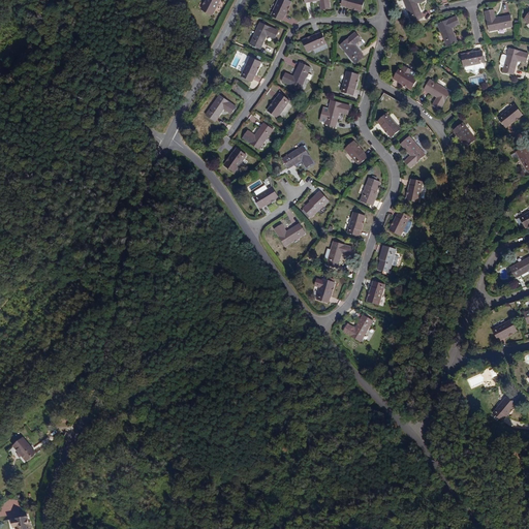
[(209,0),(203,12),(213,19),(222,0),(209,0)]
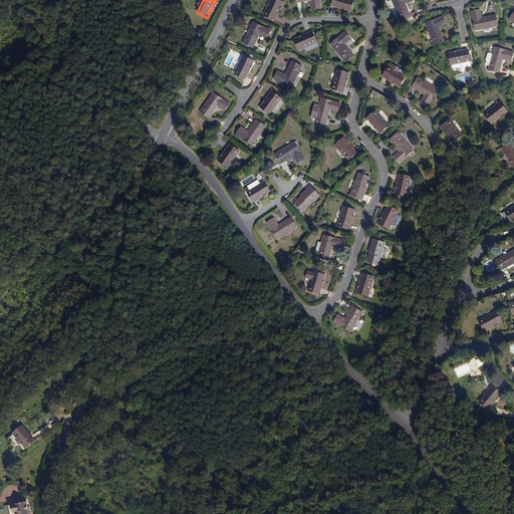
[(319,0),(296,0),(298,10),(312,9),(313,17),(321,16),(319,0)]
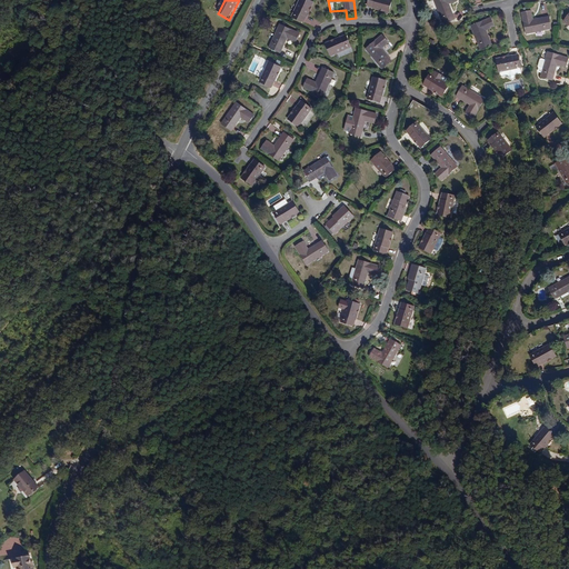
[(452,1),(433,11),(445,35),(456,29),(449,13),(457,10),(452,1)]
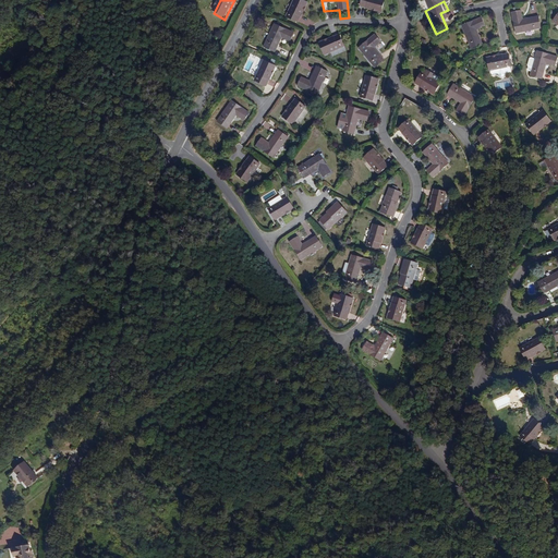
[(386,9),(365,3),(362,15),(383,21),(386,9)]
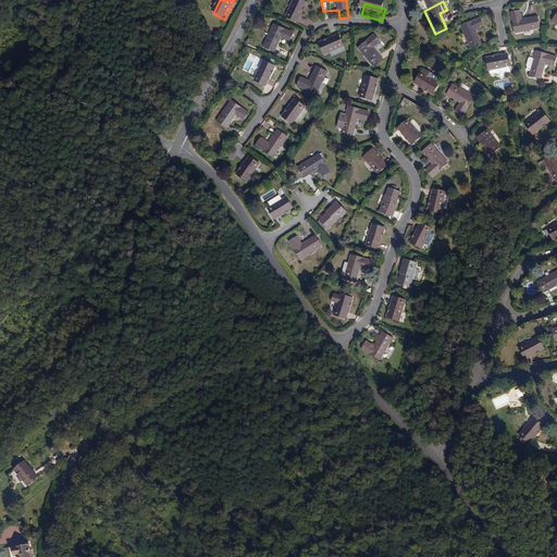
[(307,11),(296,7),(286,26),(297,32),(307,11)]
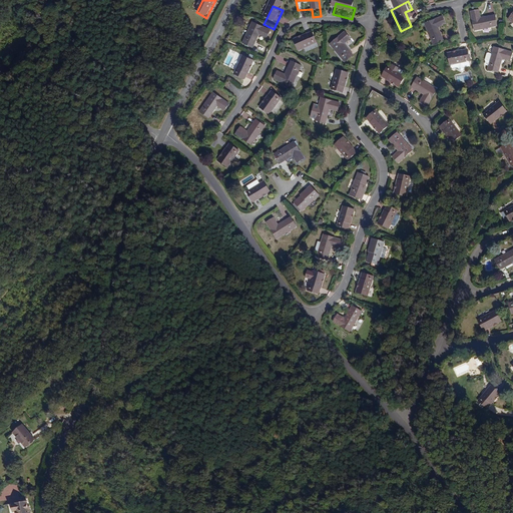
[(472,18),(476,37),(498,32),(496,21),(482,24),(480,16),(472,18)]
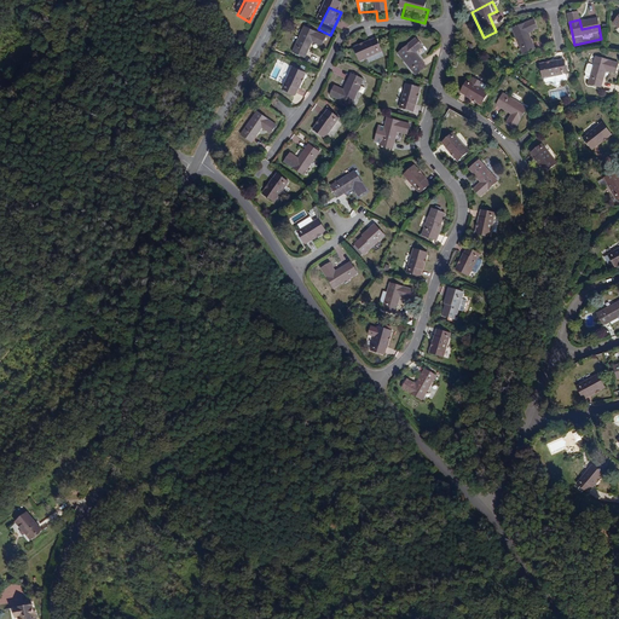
[(536,27),(514,36),(524,63),(537,57),(530,40),(539,36),(536,27)]
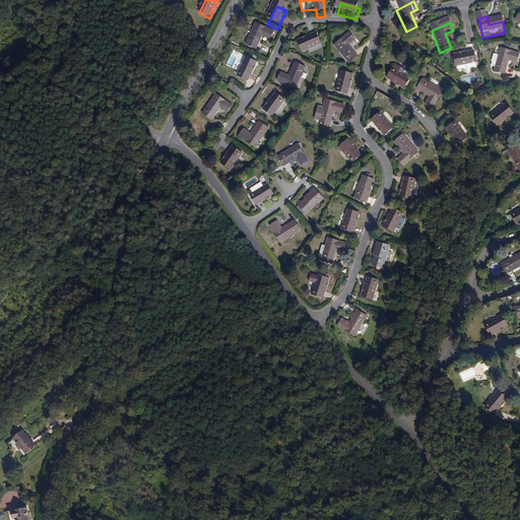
[(257,27),(247,49),(257,54),(263,41),(271,44),(274,36),(257,27)]
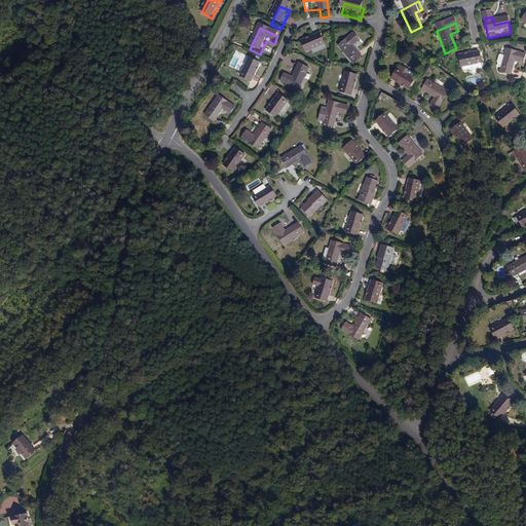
[(321,40),(302,48),(306,59),(326,51),(321,40)]
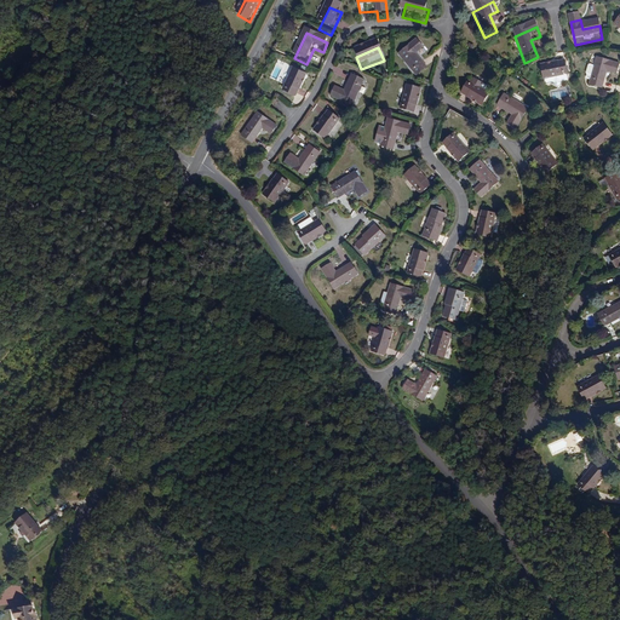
[(418,47),(400,62),(417,84),(428,75),(417,62),(424,56),(418,47)]
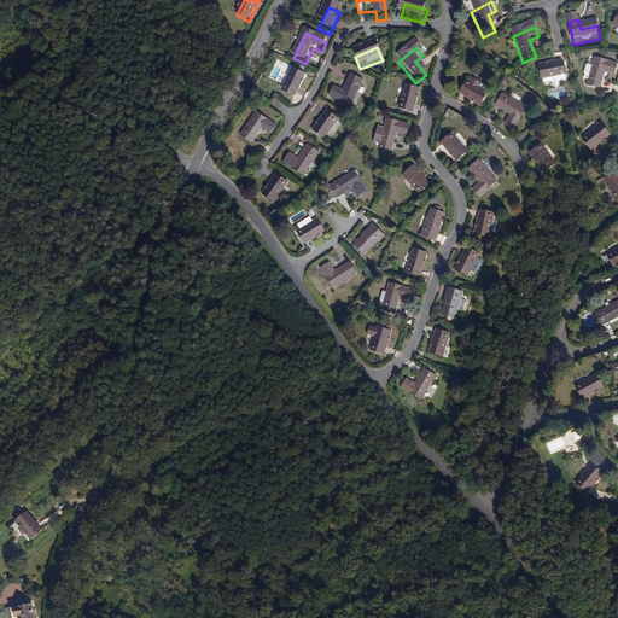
[(610,71),(613,73),(612,76),(617,77),(617,74),(617,68),(611,66),(600,63),(598,70),(593,69),(590,70),(588,77),(589,80),(589,82),(593,83),(592,88),(604,92),(608,75),(610,71)]
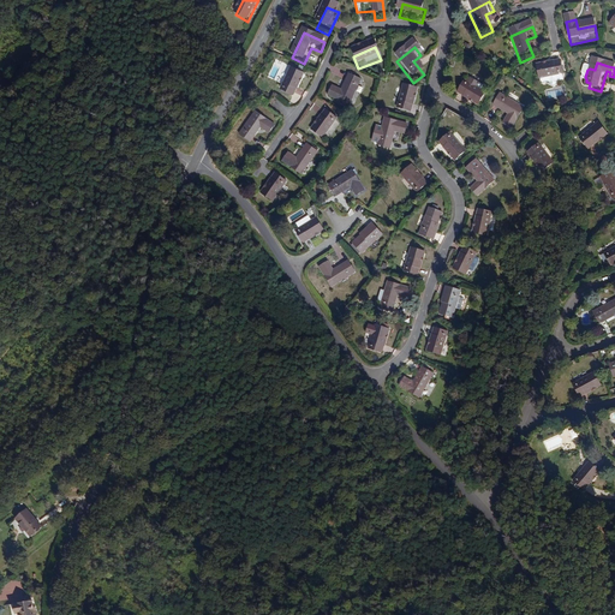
[(562,64),(539,69),(542,83),(566,78),(562,64)]
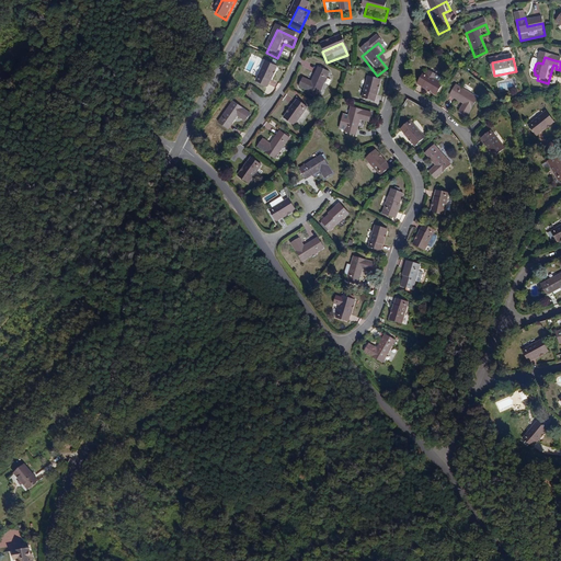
[(267,65),(256,84),(268,90),(278,69),(267,65)]
